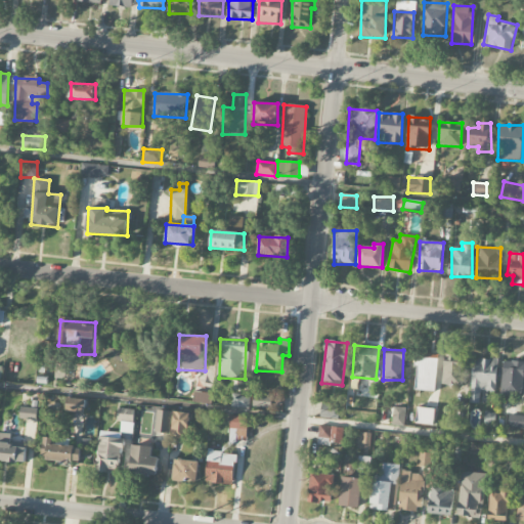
[(413,390),(435,392),(438,356),(418,354),(413,390)]
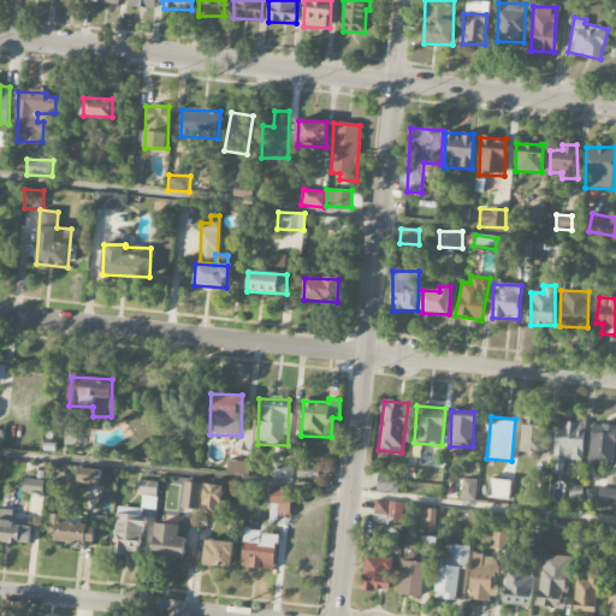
[(520,452),(545,454),(545,418),(521,418),(520,452)]
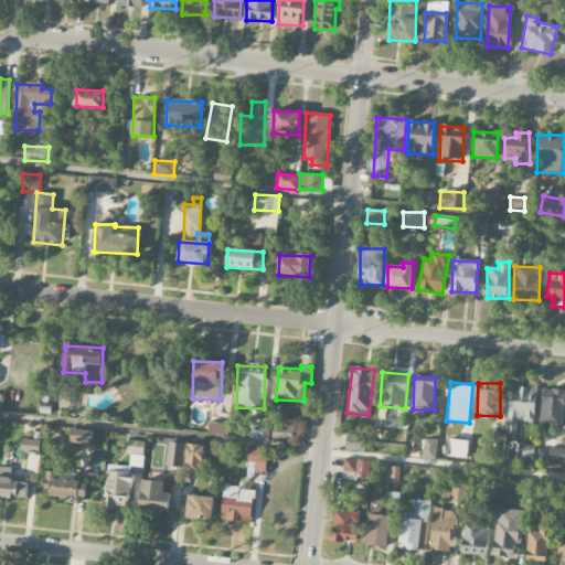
[(536,387),(509,386),(508,435),(518,435),(518,422),(535,422),(536,387)]
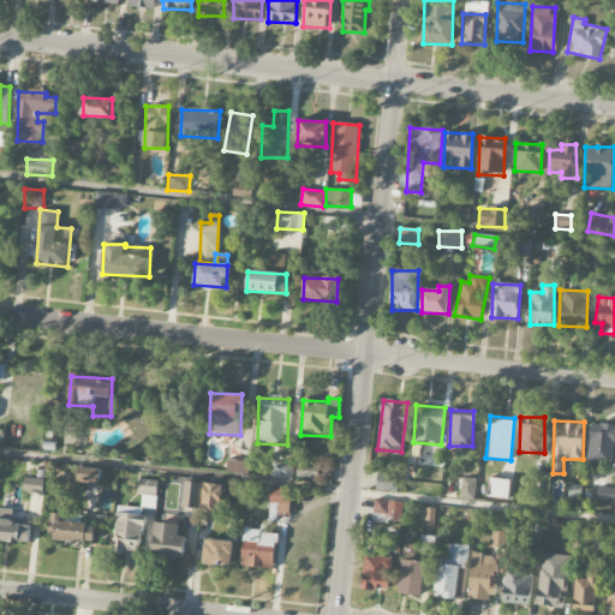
[(587,464),(614,464),(614,437),(614,423),(589,423),(587,464)]
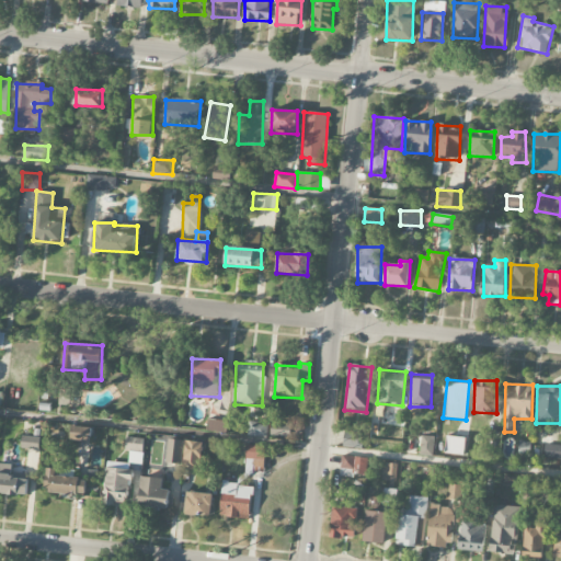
[(248,437),(267,438),(267,423),(249,422),(248,437)]
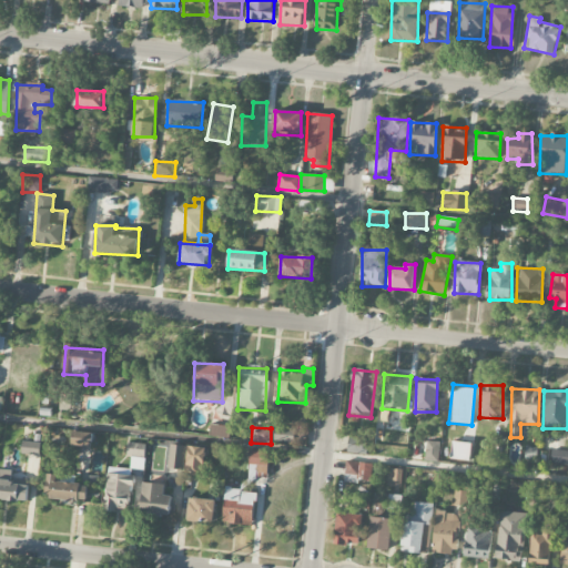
[(93,434),(73,432),(71,446),(91,448),(93,434)]
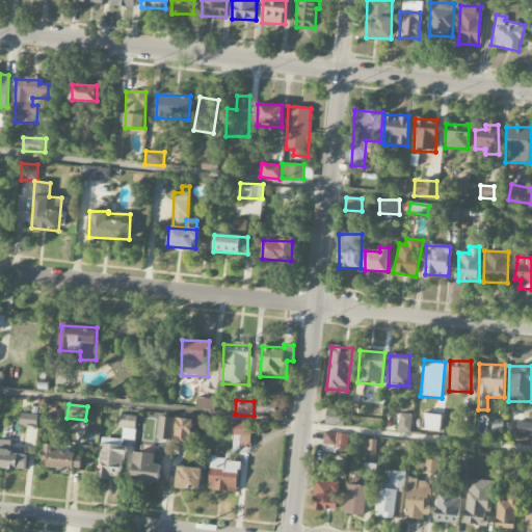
[(37,414),(20,414),(20,426),(37,426),(37,414)]
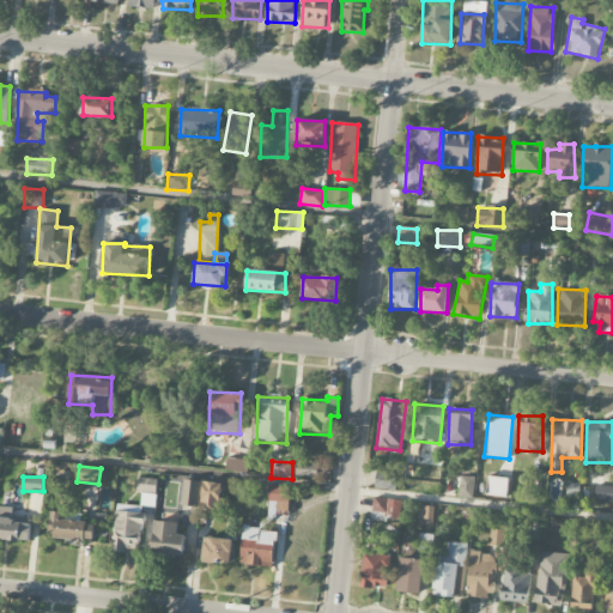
[(473,499),(475,478),(460,477),(459,498),(473,499)]
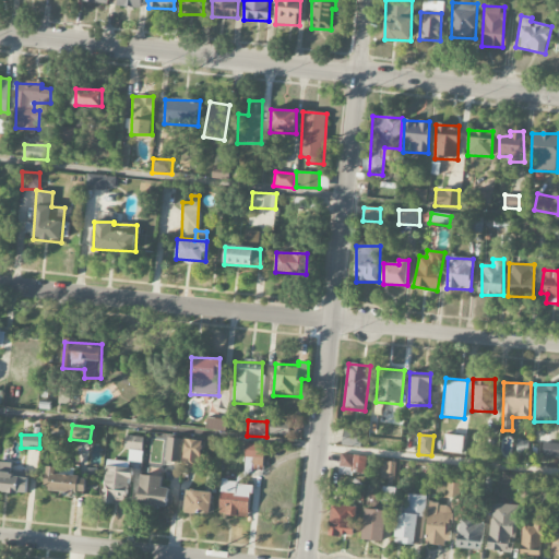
[(463,454),(464,436),(445,435),(444,453),(463,454)]
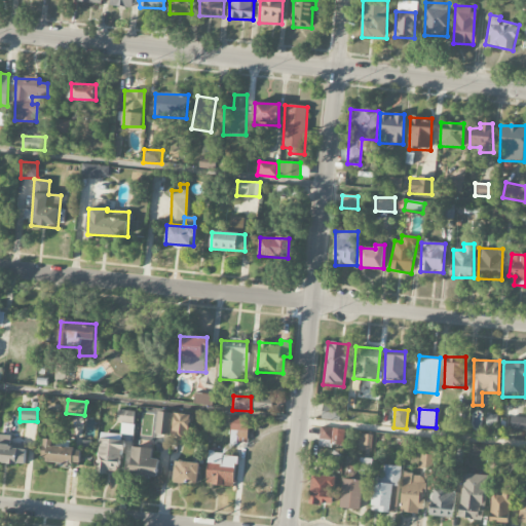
[(135,412),(118,411),(117,423),(121,423),(120,435),(134,436),(135,412)]
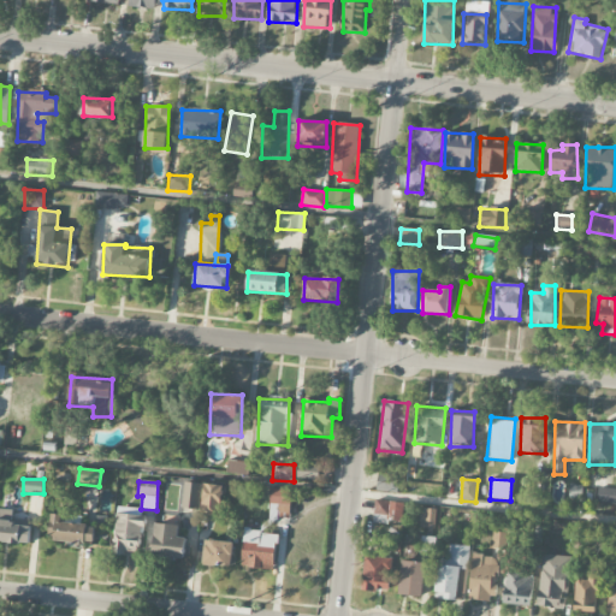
[(200,510),(201,484),(184,483),(183,509),(200,510)]
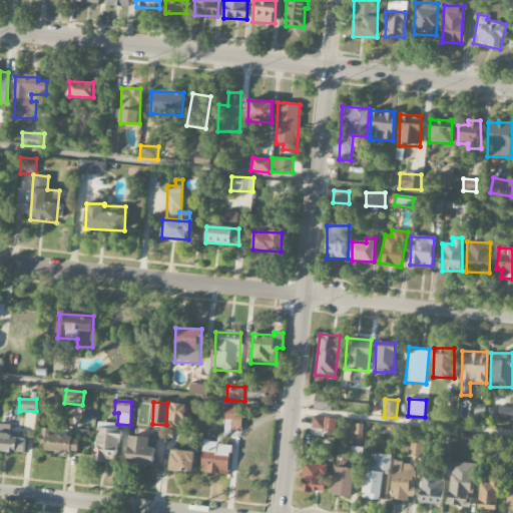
[(185,404),(169,404),(168,427),(184,427),(185,404)]
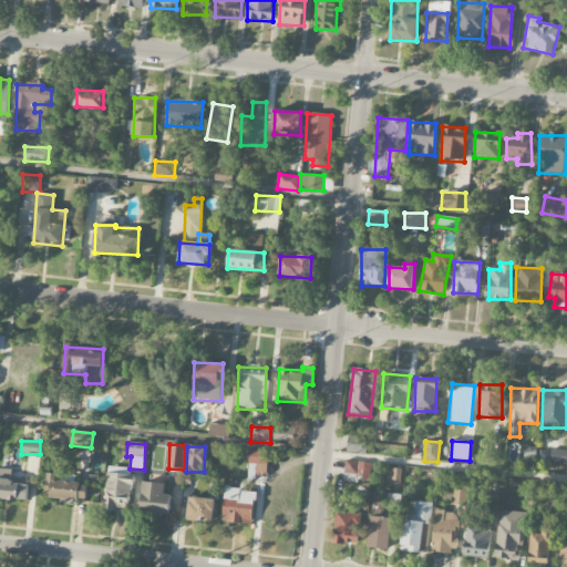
[(566,449),(548,449),(548,462),(566,463),(566,449)]
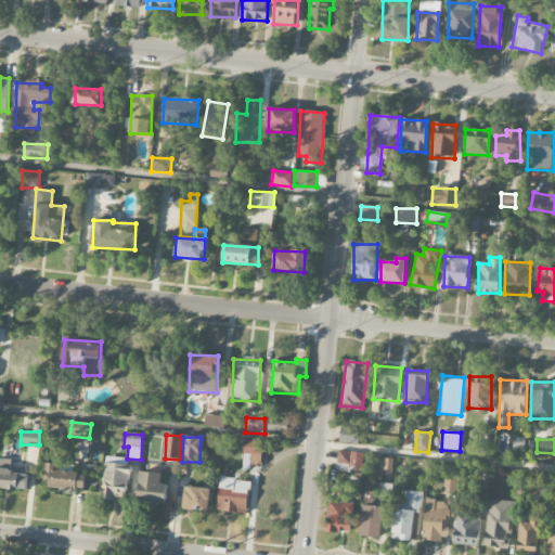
[(261,467),(262,441),(244,441),(244,454),(252,454),(252,467),(261,467)]
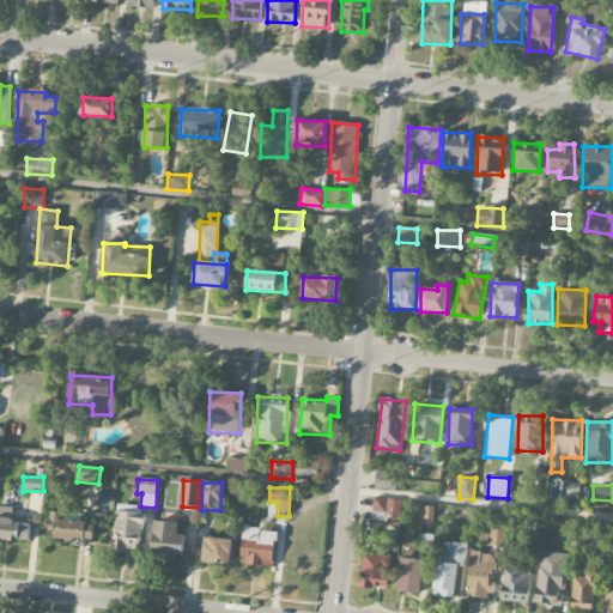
[(371,520),(400,522),(402,501),(374,498),(371,520)]
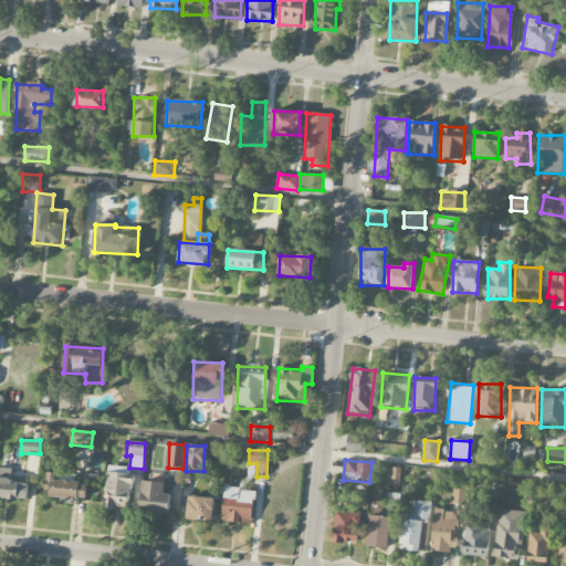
[(385,484),(400,485),(400,468),(386,468),(385,484)]
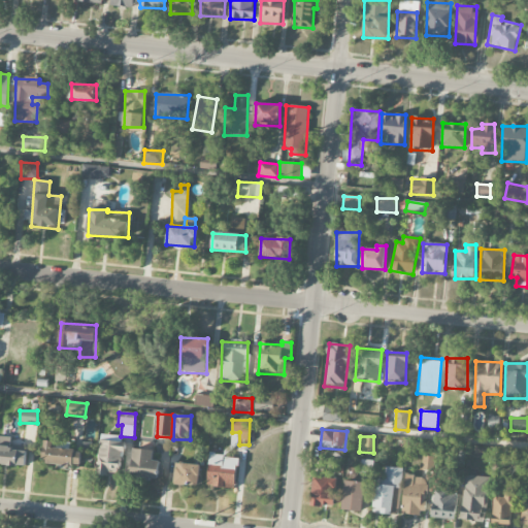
[(26,452),(10,451),(10,437),(0,437),(0,465),(26,466),(26,452)]
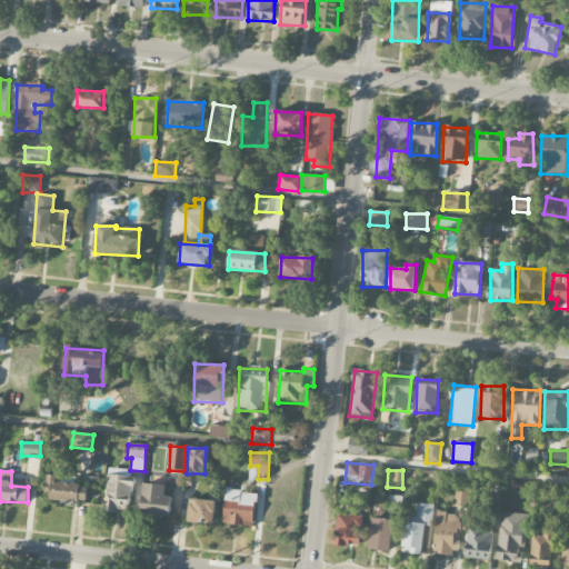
[(102,511),(116,513),(117,509),(128,511),(133,479),(109,475),(102,511)]
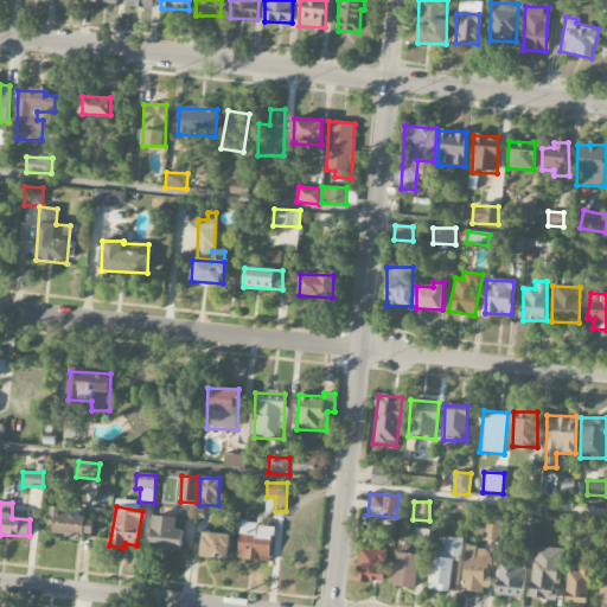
[(93,537),(94,518),(61,516),(62,508),(50,508),(48,534),(93,537)]
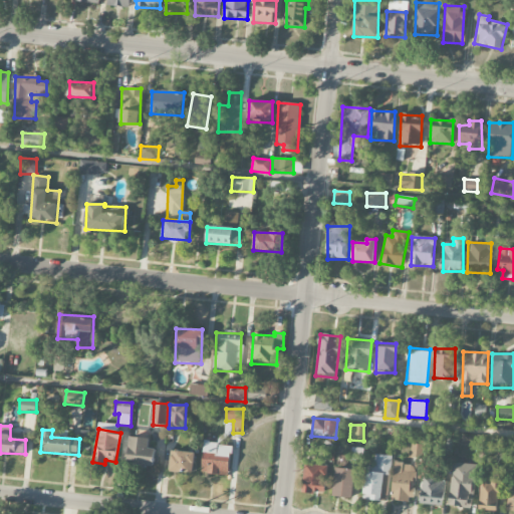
[(154,467),(156,449),(149,449),(151,432),(138,431),(137,438),(130,437),(127,465),(154,467)]
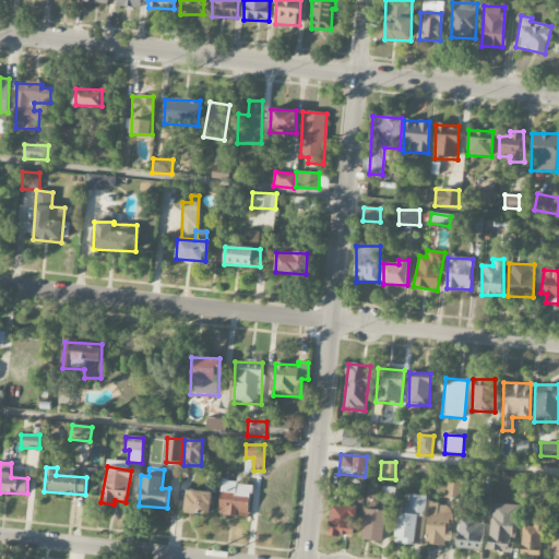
[(218,514),(248,518),(251,485),(222,482),(218,514)]
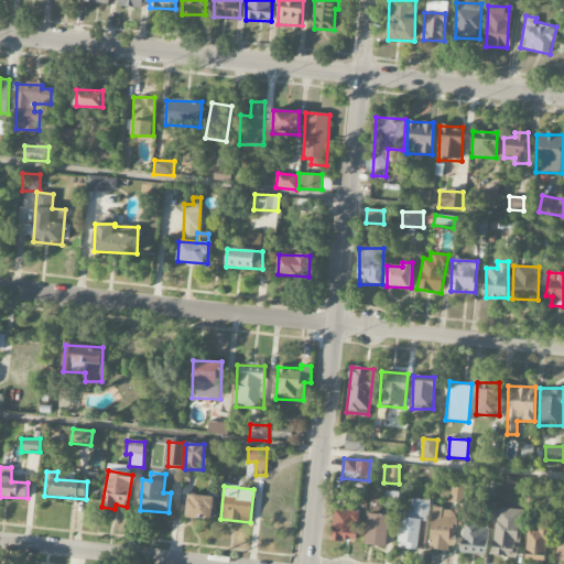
[(212,519),(213,496),(187,496),(186,518),(212,519)]
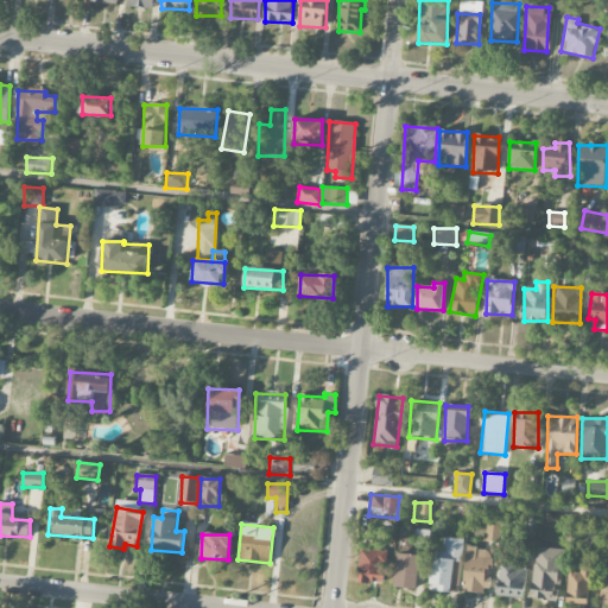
[(463,539),(445,539),(444,559),(431,558),(430,591),(450,593),(453,564),(462,564),(463,539)]
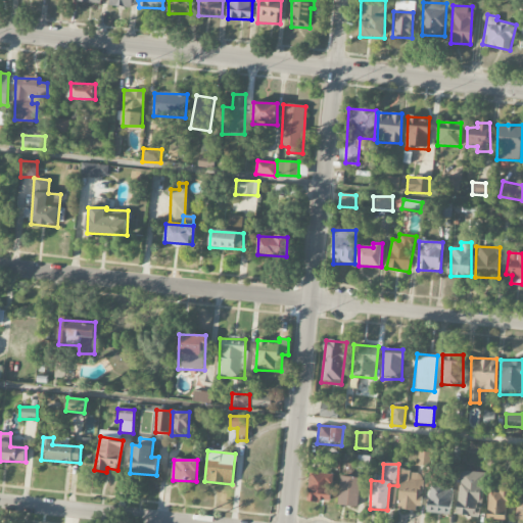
[(418,512),(423,474),(401,471),(396,509),(418,512)]
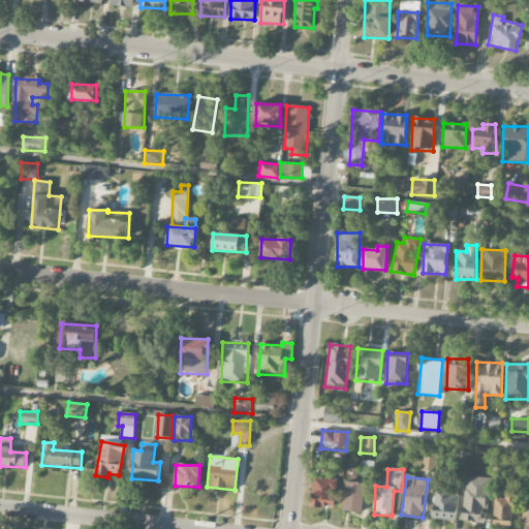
[(463,521),(485,522),(485,510),(486,510),(488,477),(465,476),(463,521)]
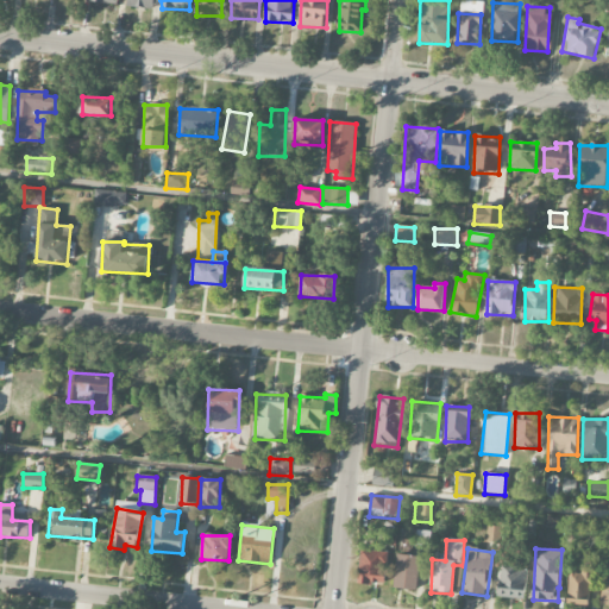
[(388,552),(360,551),(358,584),(385,585),(388,552)]
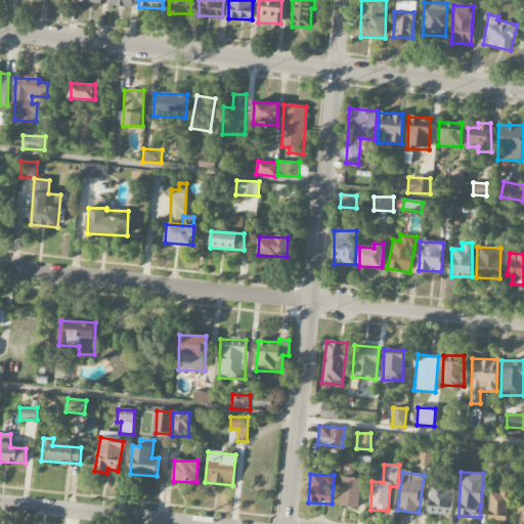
[(359,508),(361,479),(341,478),(340,507),(359,508)]
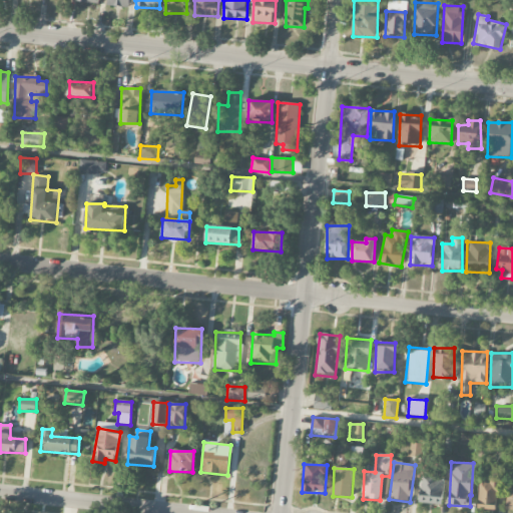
[(444,478),(420,477),(419,504),(442,505),(444,478)]
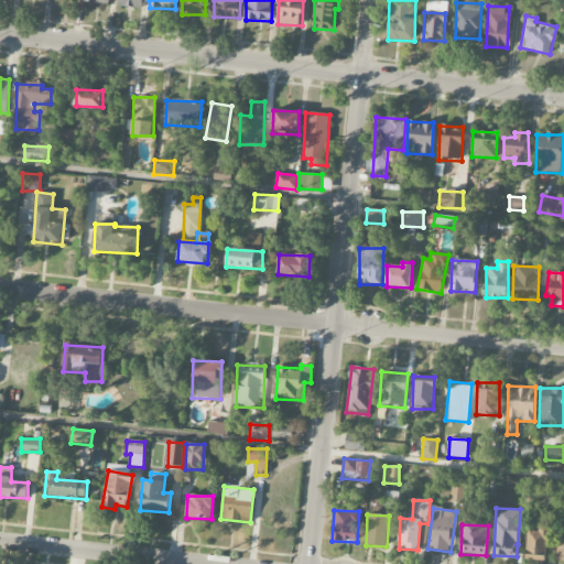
[(545,561),(549,525),(540,524),(539,531),(527,530),(524,559),(545,561)]
